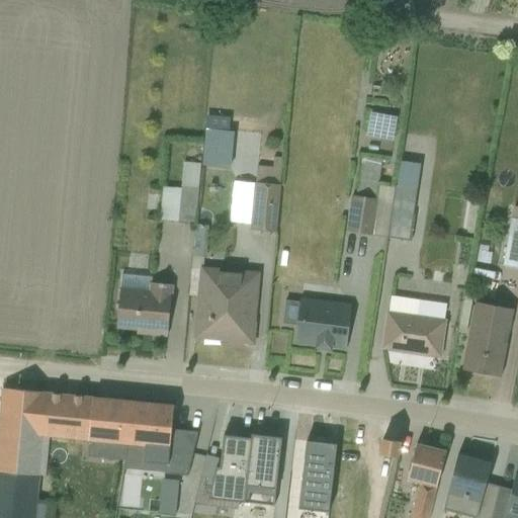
[(365,138),(391,142),(395,116),(369,112),(365,138)]
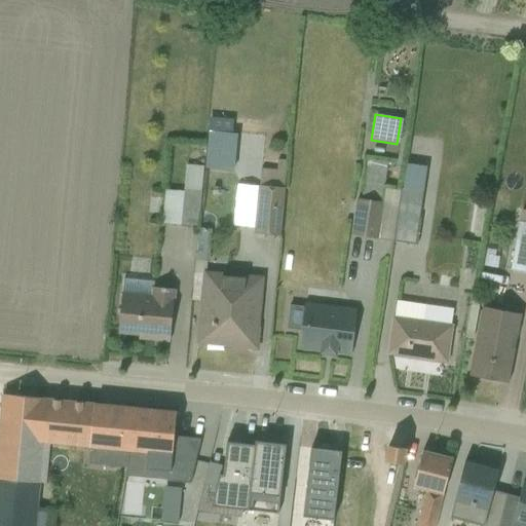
[(242,185),(238,232),(278,236),(287,161),(261,159),(259,186),(242,185)]
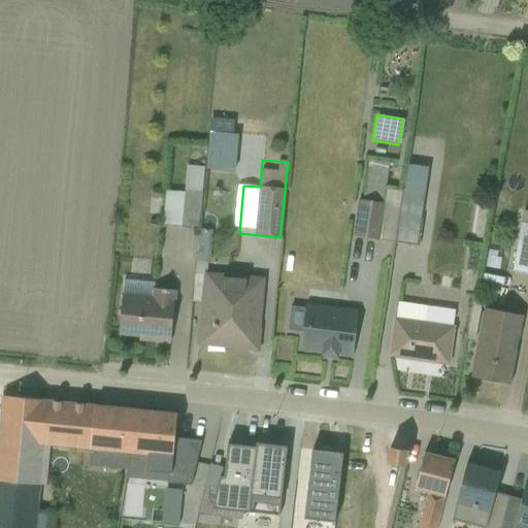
[(394,242),(401,192),(384,189),(388,163),(368,160),(363,200),(357,199),(353,236),(394,242)]
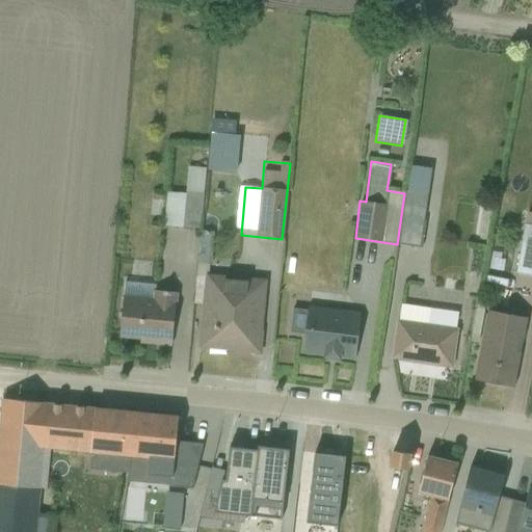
[(185,191),(203,193),(206,168),(188,166),(185,191)]
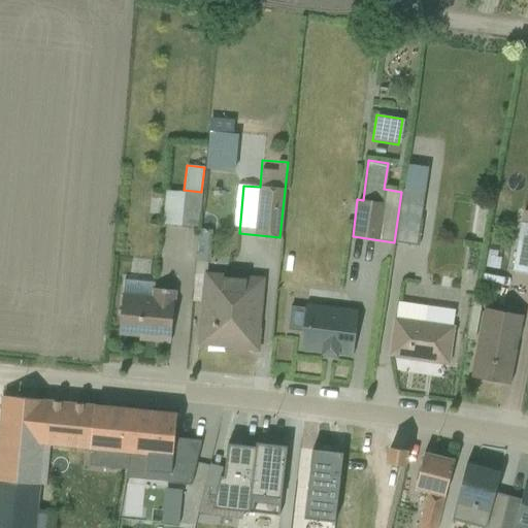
[(401,189),(401,192),(394,242),(417,245),(424,192),(401,189)]
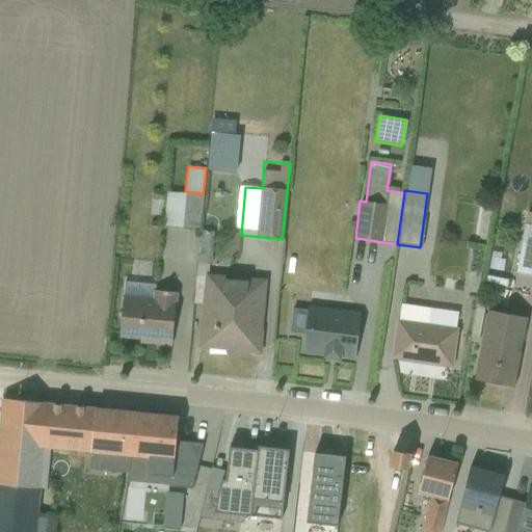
[(167,191),(163,225),(182,228),(182,230),(200,231),(203,194),(186,192),(185,193),(167,191)]
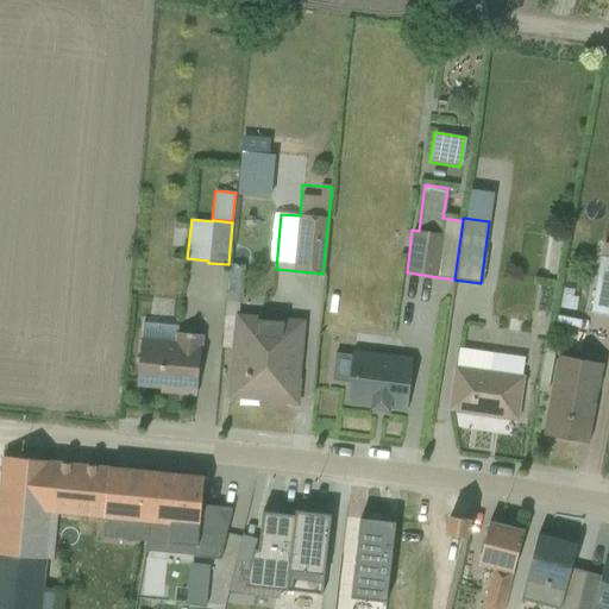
[(589,313),(608,316),(608,239),(608,245),(602,244),(589,313)]
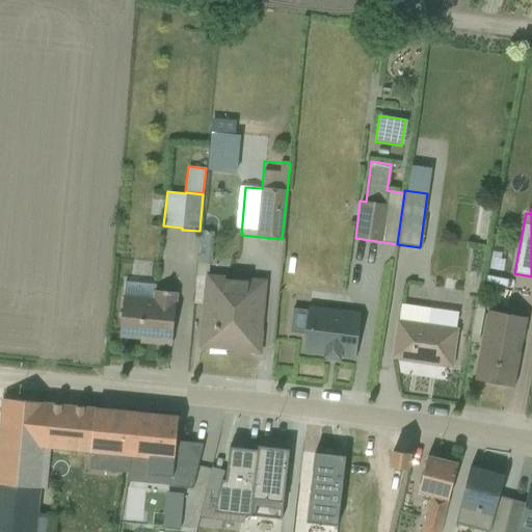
[(205,307),(202,346),(215,347),(215,345),(227,346),(227,350),(259,353),(266,278),(208,273),(209,265),(211,265),(213,235),(212,232),(200,232),(192,304),(205,307)]
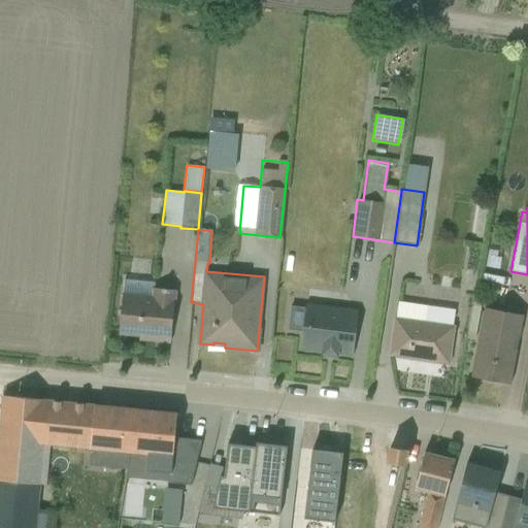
[(464,293),(474,295),(477,273),(468,271),(464,293)]
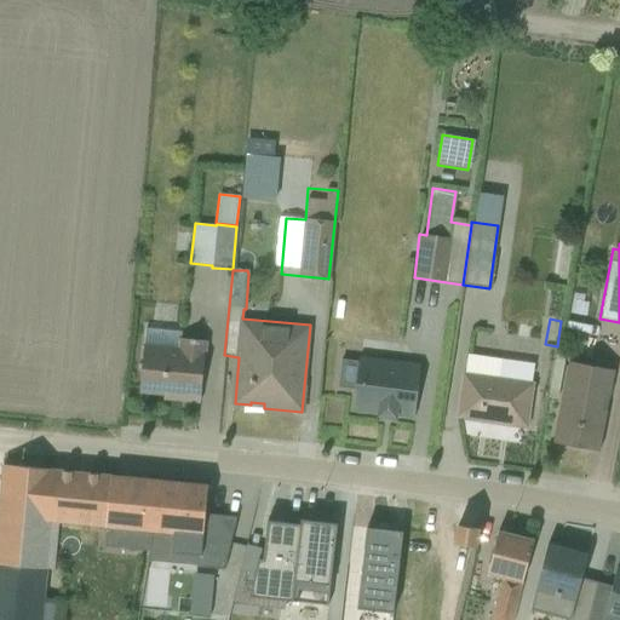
[(143,344),(139,392),(179,396),(178,400),(199,402),(205,340),(182,338),(182,332),(145,329),(144,344),(143,344)]
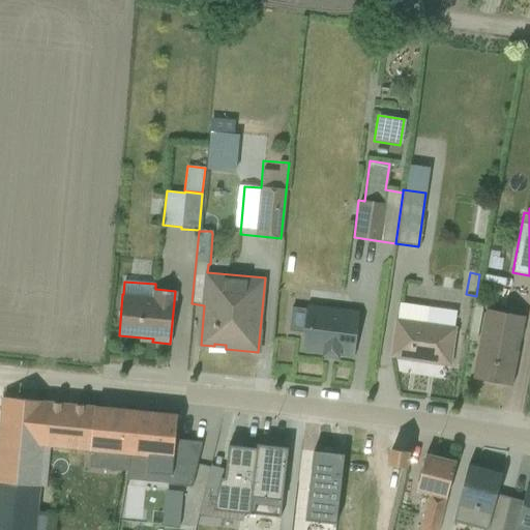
[(400,303),(392,356),(448,364),(455,312),(400,303)]
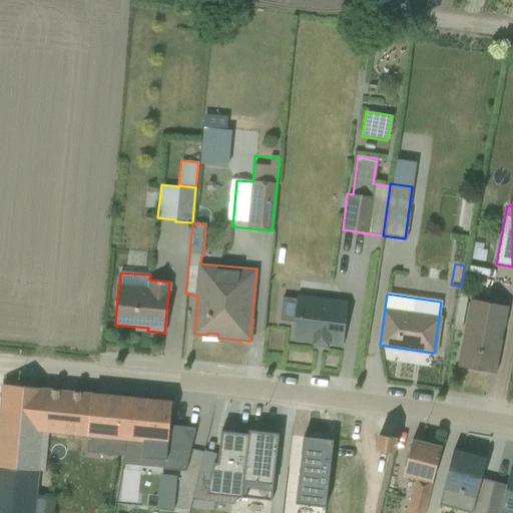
[(297,296),(292,340),(313,343),(312,345),(327,347),(328,344),(342,346),(348,302),(297,296)]
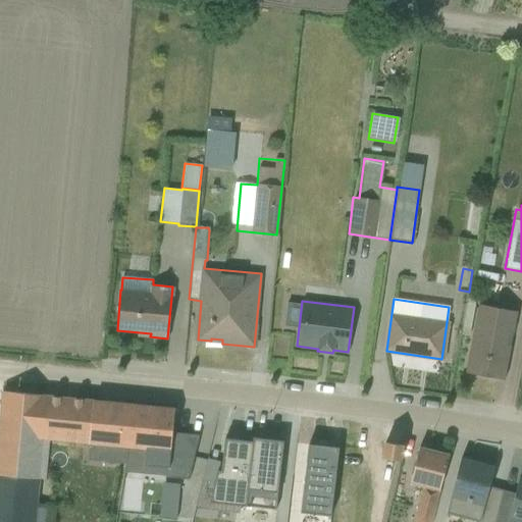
[(479,304),(466,373),(503,380),(517,312),(479,304)]
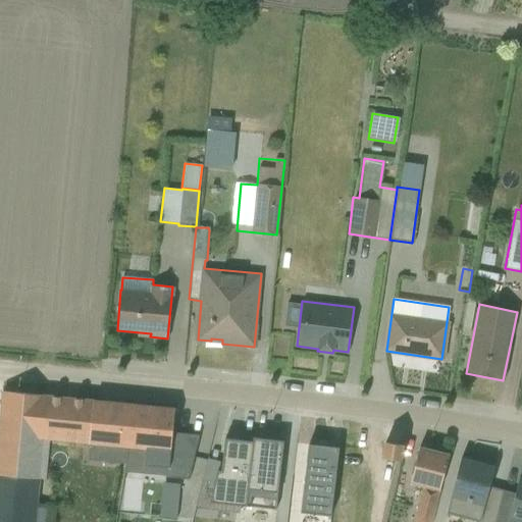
[(132,405),(2,392),(0,419),(0,521),(54,521),(58,479),(39,477),(43,439),(128,448),(132,405)]
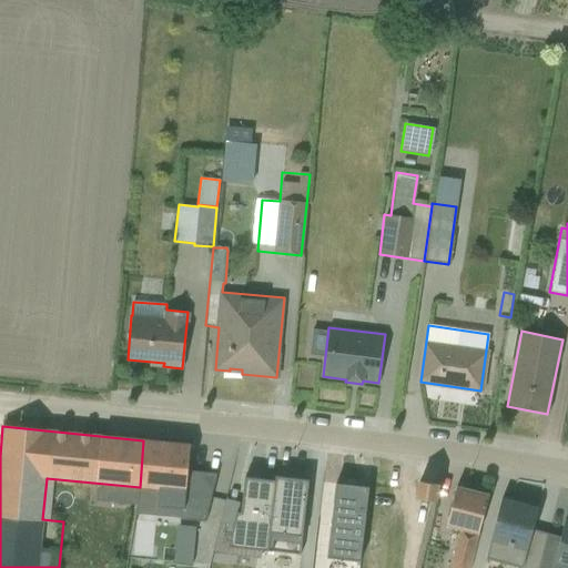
[(143,440),(140,487),(158,489),(156,506),(182,509),(181,519),(204,521),(215,474),(186,470),(190,445),(143,440)]
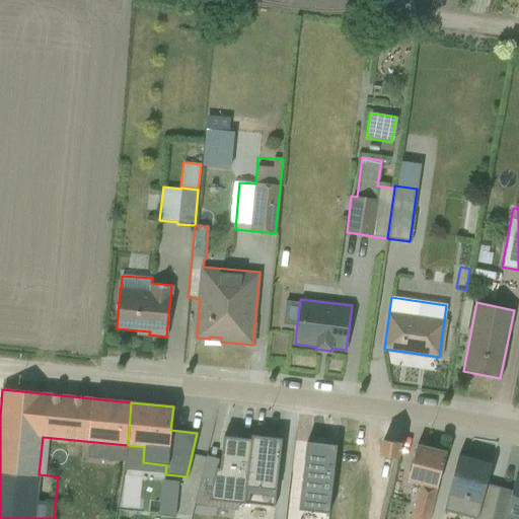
[(282,439),(250,435),(250,439),(222,435),(218,468),(215,468),(208,500),(274,507),(282,439)]
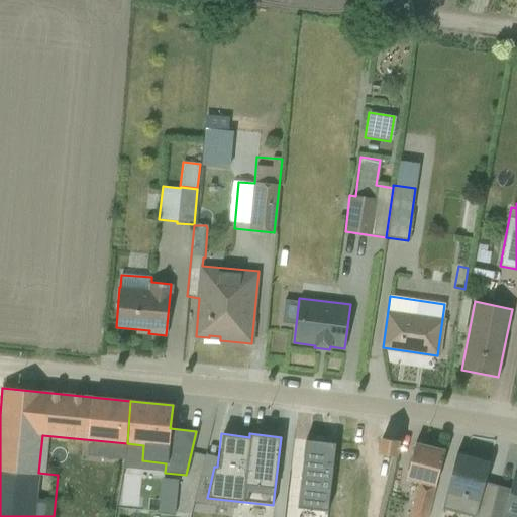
[(381,438),(379,455),(396,457),(398,441),(381,438)]
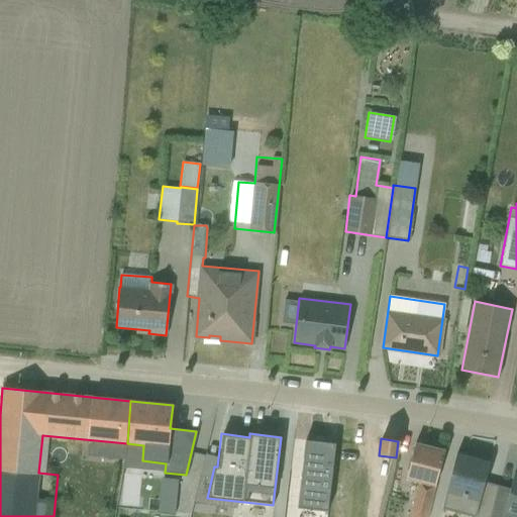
[(335,443),(305,440),(297,508),(327,512),(335,443)]
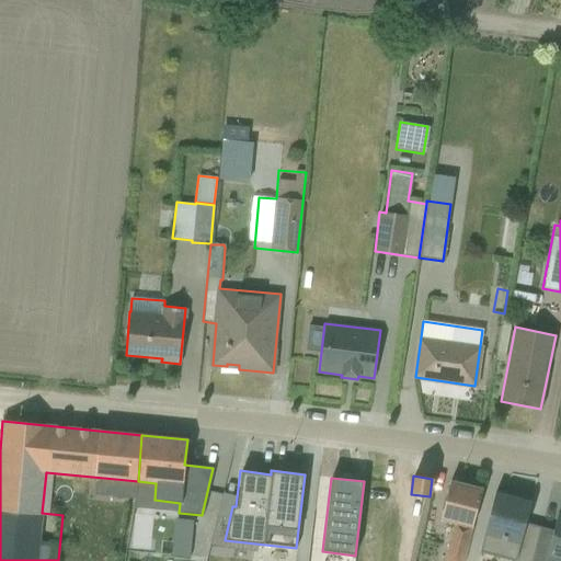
[(462,560),(482,490),(449,481),(441,521),(454,524),(444,560),(447,560),(462,560)]
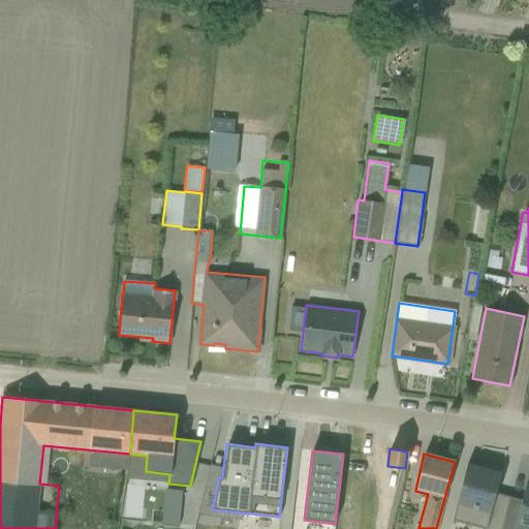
[(483,528),(499,528),(508,497),(495,494),(499,477),(486,474),(487,470),(466,465),(453,520),(483,528)]
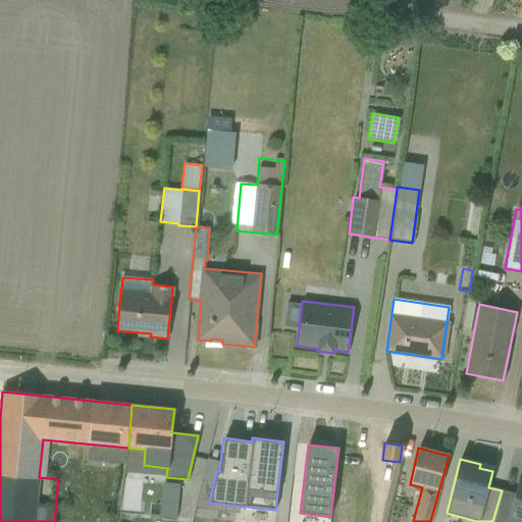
[(521,521),(521,478),(518,478),(514,493),(502,490),(492,521),(521,521)]
